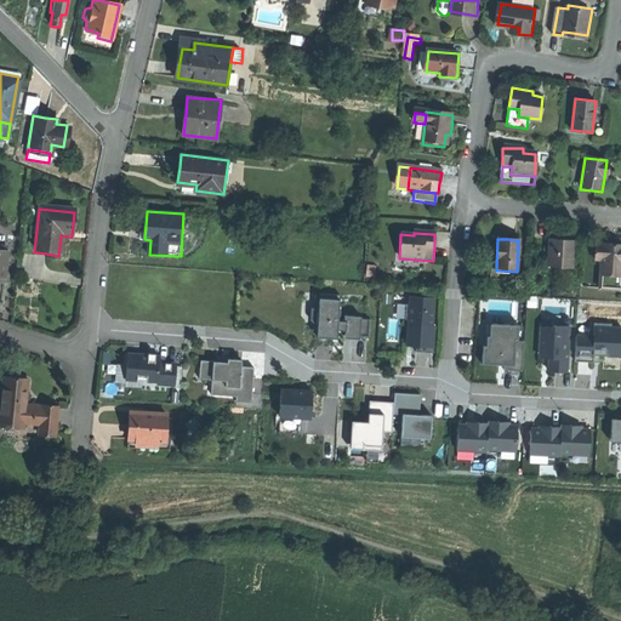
[(562,243),(551,243),(551,267),(575,268),(575,243),(562,243)]
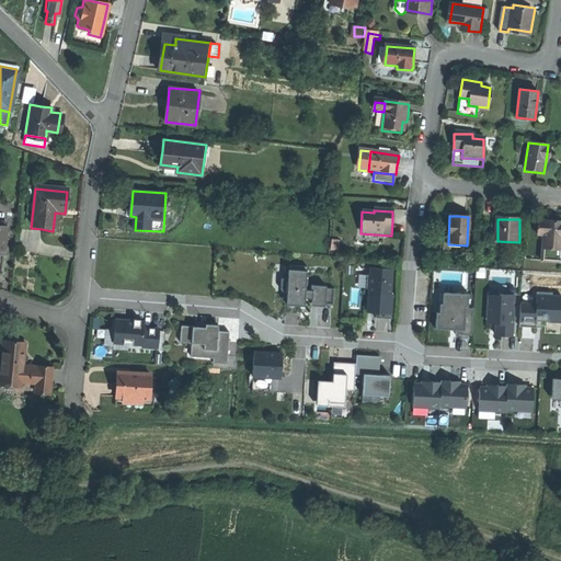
[(560,220),(552,220),(544,220),(538,220),(538,236),(544,236),(542,249),(560,249),(560,220)]
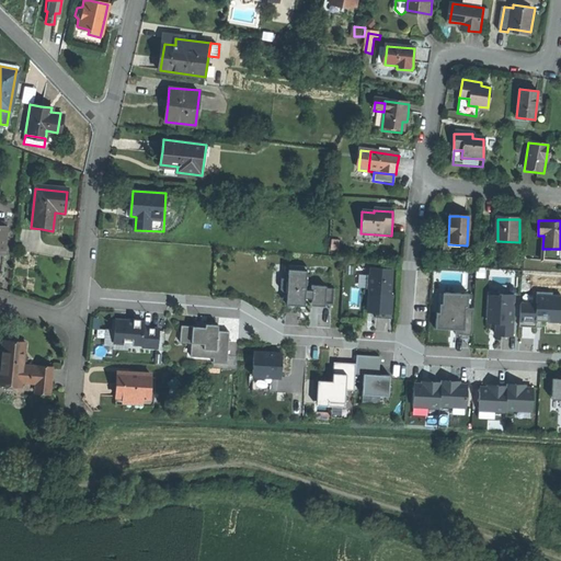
[(307,266),(289,265),(289,278),(282,278),(281,288),(284,289),(287,294),(282,298),(293,310),(298,306),(305,306),(306,298),(312,299),(312,306),(325,307),(325,304),(333,305),(334,288),(327,288),(327,286),(312,285),(312,290),(308,290),(308,279),(307,279),(308,266),(307,266)]
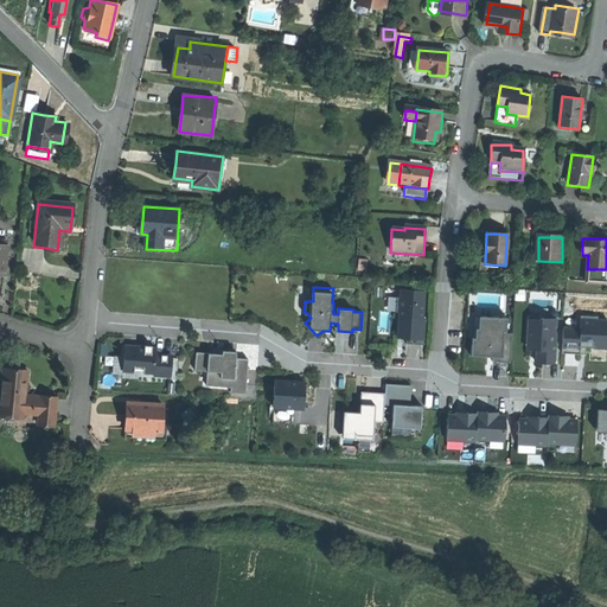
[(400,312),(400,318),(413,319),(413,326),(408,325),(407,344),(425,345),(426,319),(423,319),(425,292),(401,291),(401,298),(397,298),(396,312),(400,312)]
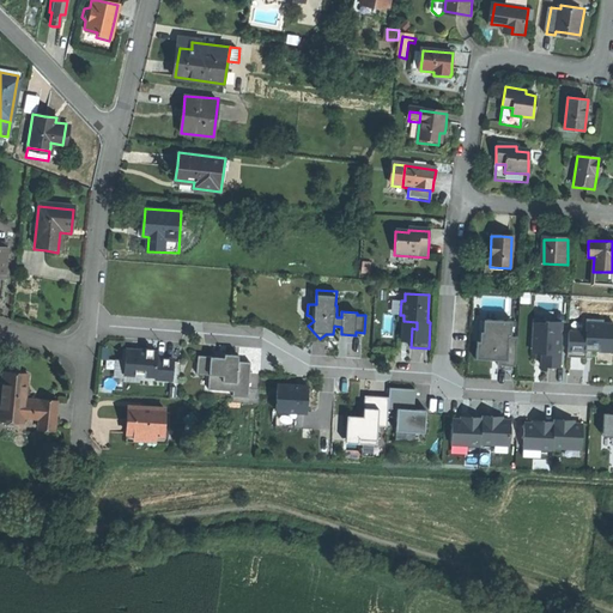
[(513,321),(487,320),(486,332),(484,332),(483,341),(477,341),(475,359),(492,360),(493,357),(498,358),(498,360),(498,365),(516,366),(517,338),(511,338),(513,321)]
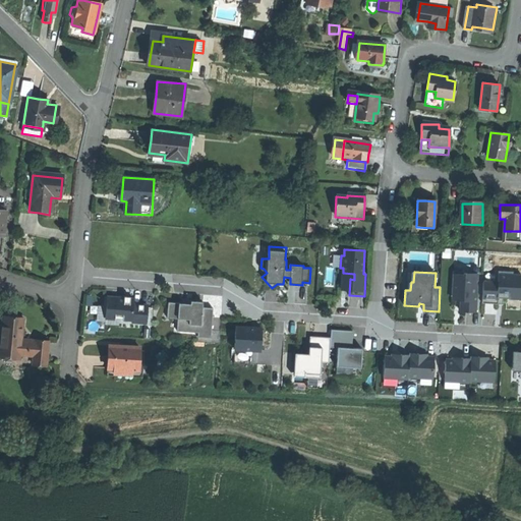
[(498,298),(509,298),(509,296),(520,296),(520,275),(513,276),(513,273),(499,272),(498,283),(483,282),(482,303),(498,304),(498,298)]
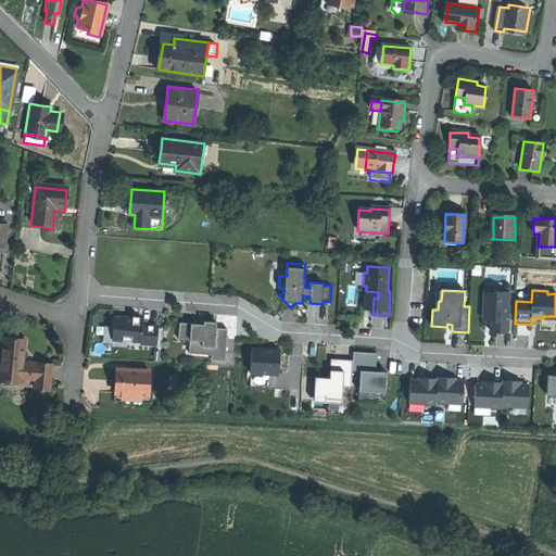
[(507,333),(509,293),(495,292),(495,293),(484,293),(483,317),(492,317),(492,320),(492,332),(507,333)]
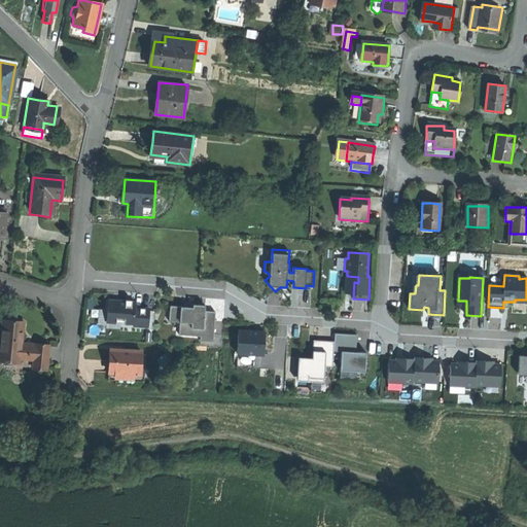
[(108,309),(107,317),(121,319),(120,322),(134,323),(134,325),(148,326),(150,309),(136,308),(136,303),(121,302),(107,301),(106,309),(108,309)]
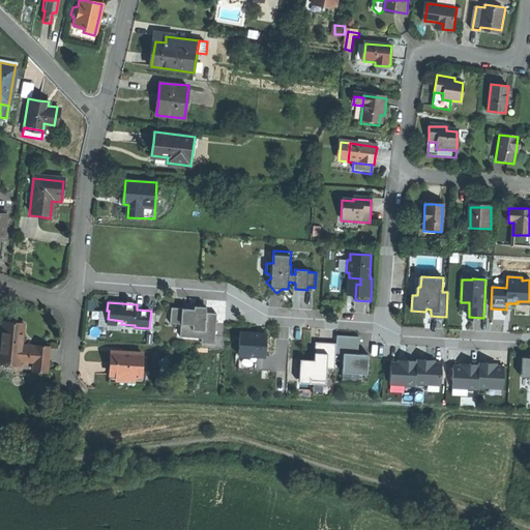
[(200,306),(195,306),(195,310),(186,308),(172,307),(170,323),(181,324),(180,335),(202,337),(202,343),(214,344),(217,314),(206,313),(207,307),(200,306)]
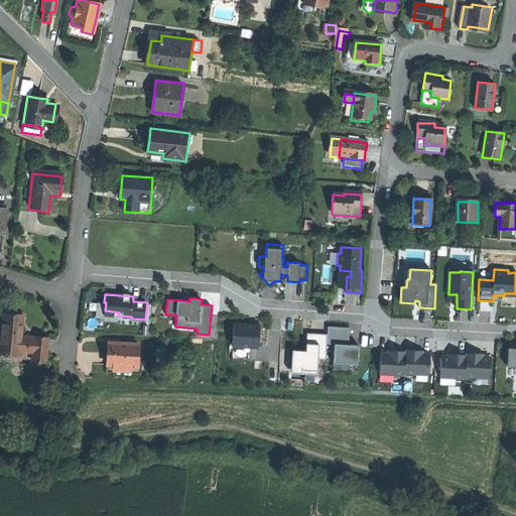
[(23,316),(2,314),(0,335),(0,354),(20,356),(20,353),(21,348),(21,338),(23,316)]
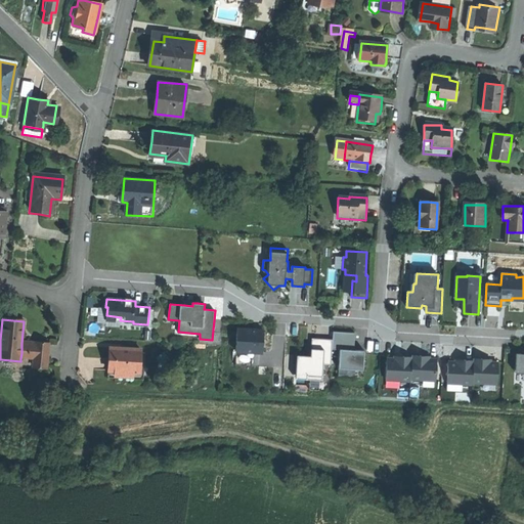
[(262,352),(263,333),(252,332),(253,330),(237,329),(235,351),(236,351),(252,352),(262,352)]
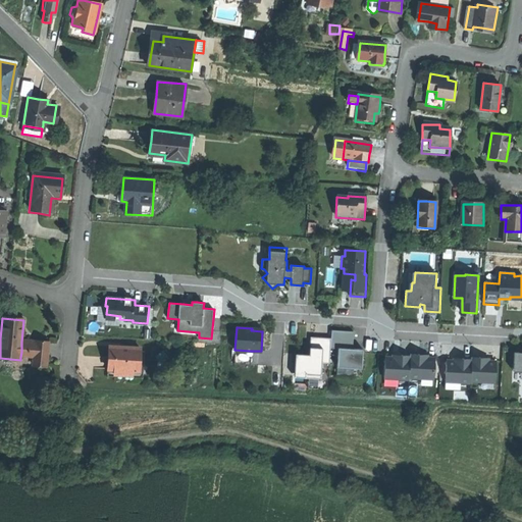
[(354,331),(332,330),(330,348),(338,349),(336,367),(362,369),(363,350),(353,349),(354,331)]
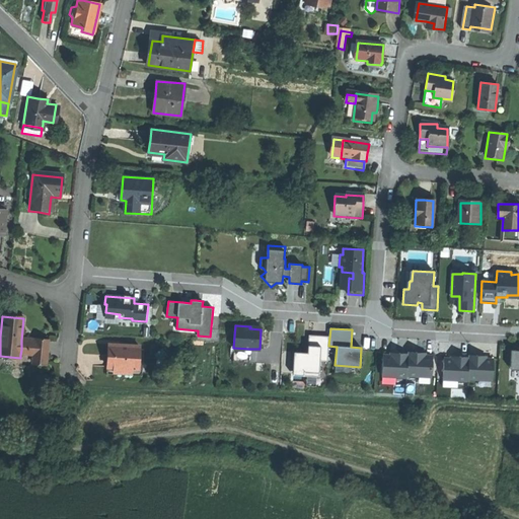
[(307,353),(294,352),(293,371),(318,372),(319,360),(327,361),(328,337),(309,336),(307,353)]
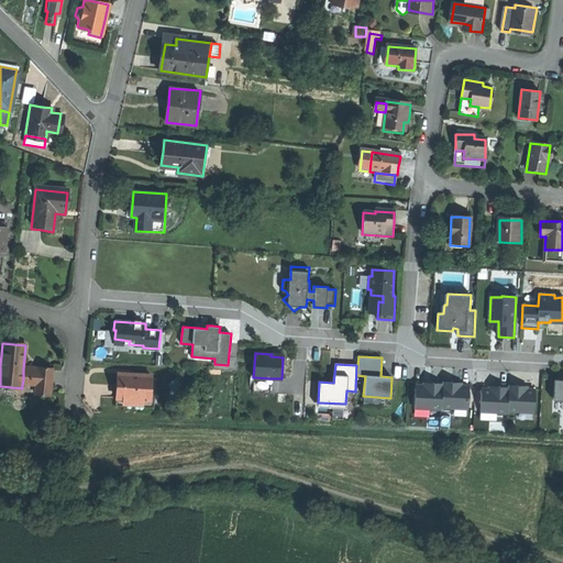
[(30,370),(23,368),(23,379),(36,381),(36,386),(35,394),(51,396),(53,370),(37,368),(37,370),(30,370)]
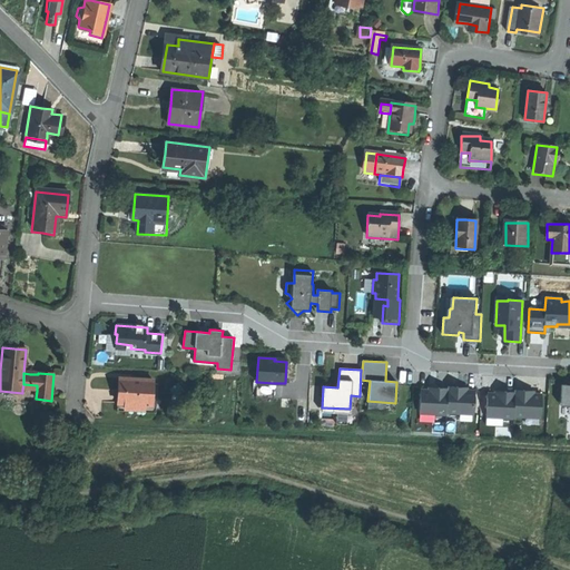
[(133,383),(119,382),(119,392),(119,403),(154,405),(154,384),(155,380),(133,379),(133,383)]
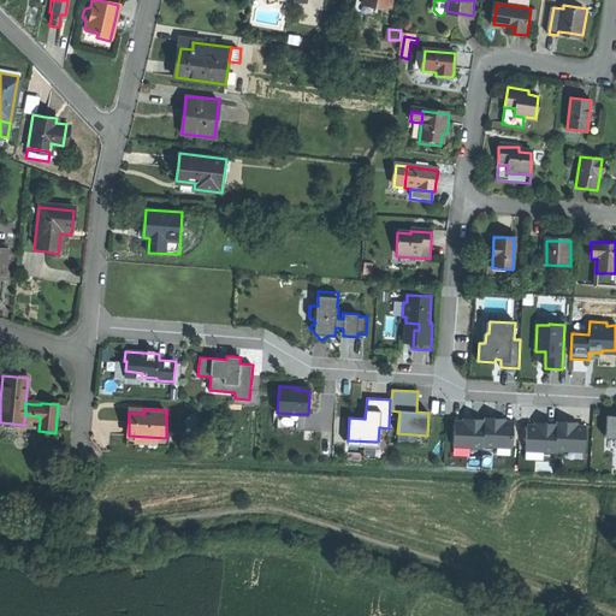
[(296,431),(296,414),(278,413),(277,430),(296,431)]
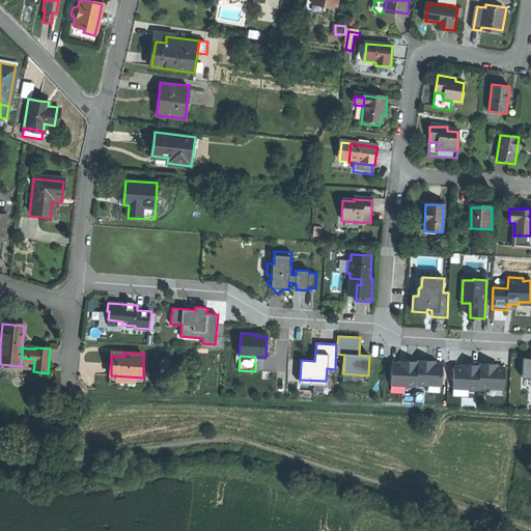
[(143,378),(111,375),(110,383),(147,385),(148,358),(143,358),(143,378)]
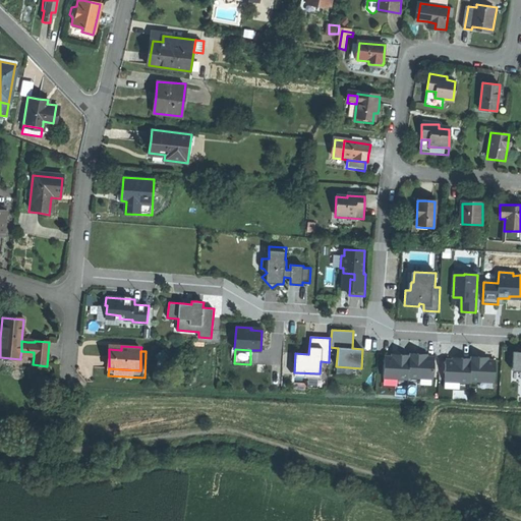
[(408,377),(418,378),(432,379),(435,357),(418,357),(418,354),(409,353),(409,355),(401,354),(400,357),(385,357),(384,377),(408,379),(408,377)]
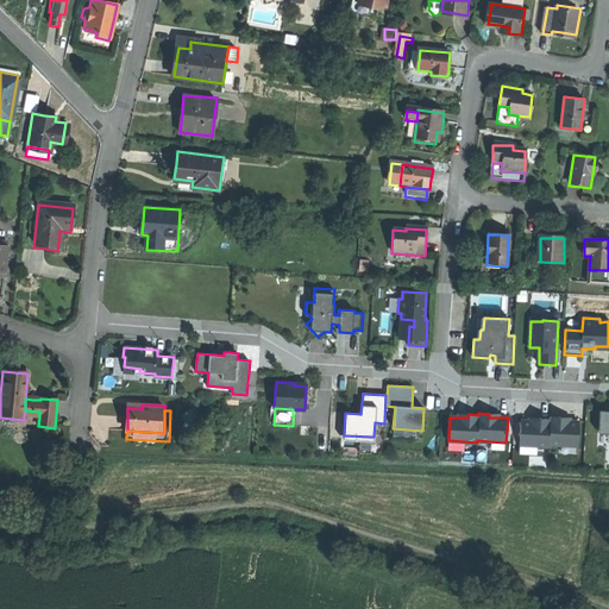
[(550,419),(548,444),(577,446),(578,422),(560,421),(560,418),(550,416),(550,419)]
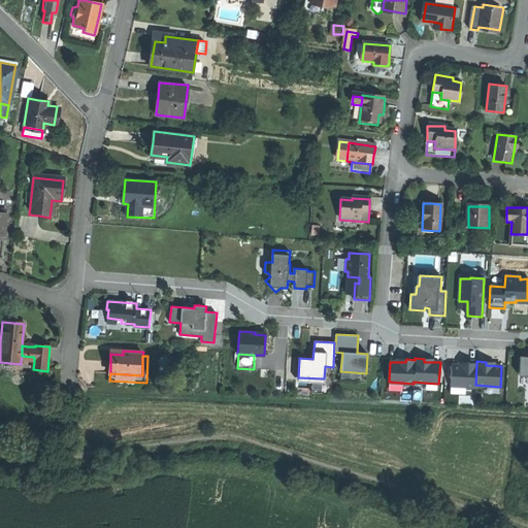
[(475,387),(475,385),(476,363),(467,363),(467,366),(452,365),(451,386),(475,387)]
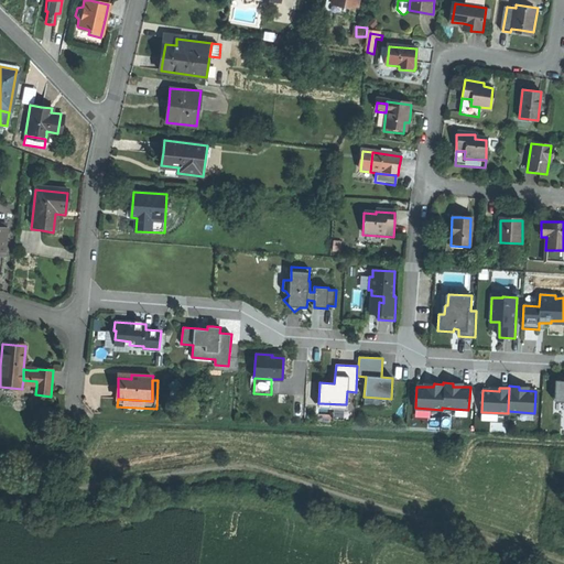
[(468,418),(468,410),(453,409),(452,416),(468,418)]
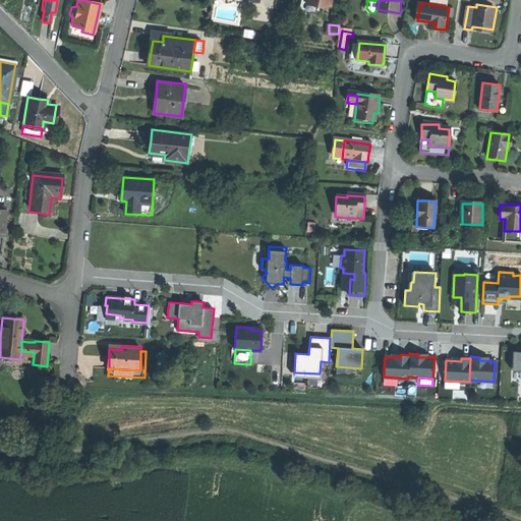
All buildings are outlined.
